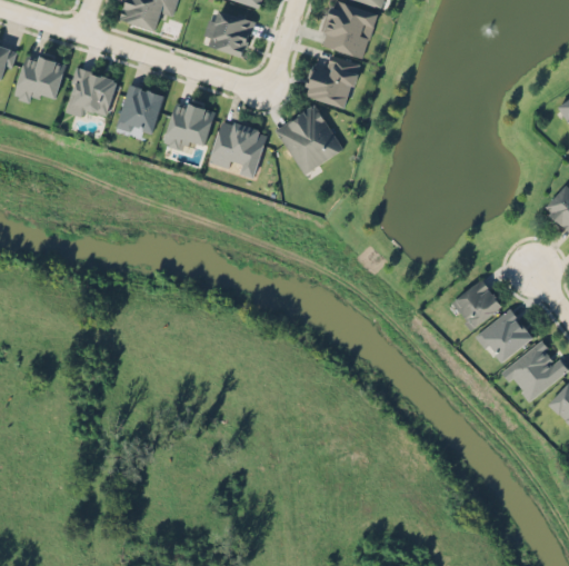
[(125,0),(119,22),(155,32),(160,11),(173,15),(177,0),(125,0)]
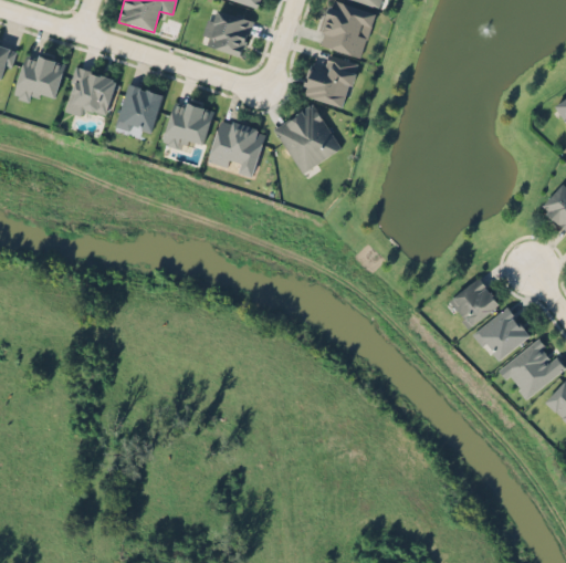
[(260,0),(219,0),(258,11),(260,0)]
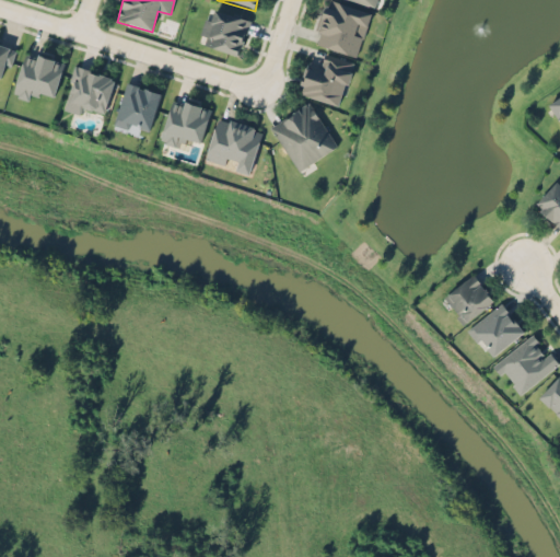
[(371,14),(325,0),(311,45),(358,59),(371,14)]
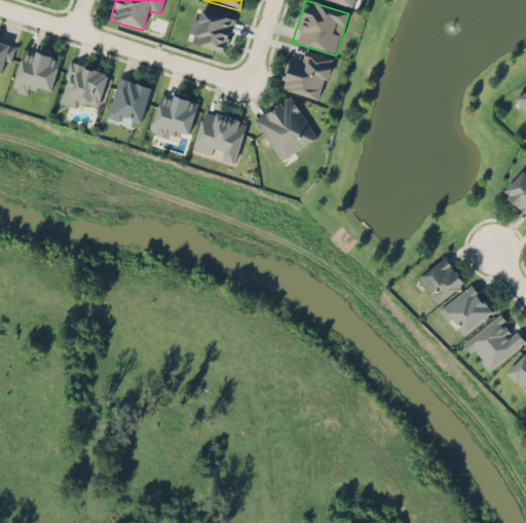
[(355,0),(323,0),(353,9),(355,0)]
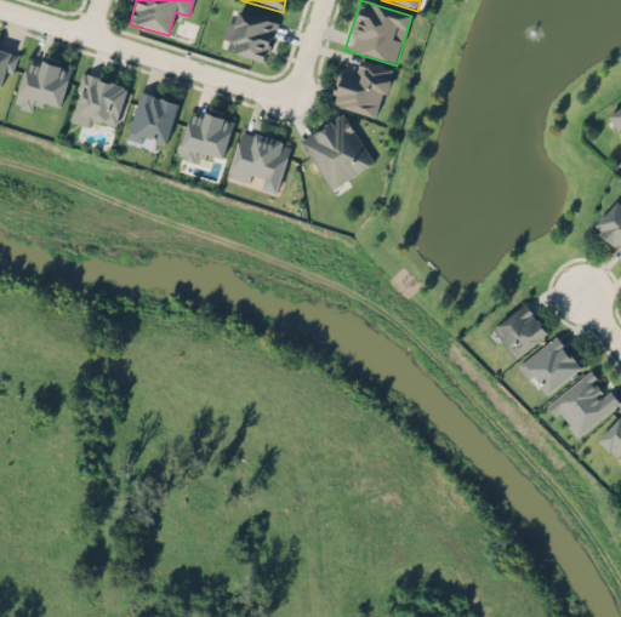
[(278,24),(240,12),(238,23),(228,20),(221,41),(224,43),(222,51),(265,64),(278,24)]
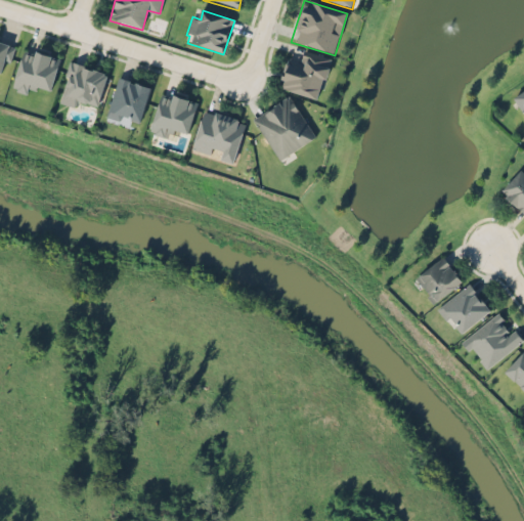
[(0,74),(2,67),(9,70),(15,47),(0,42),(0,74)]
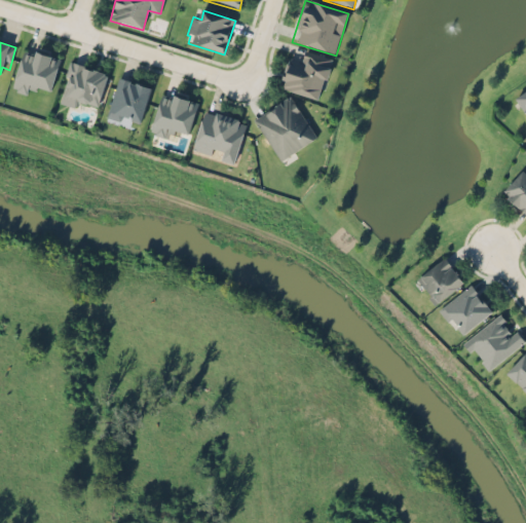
[(61,59),(23,49),(12,92),(29,97),(31,87),(51,92),(61,59)]
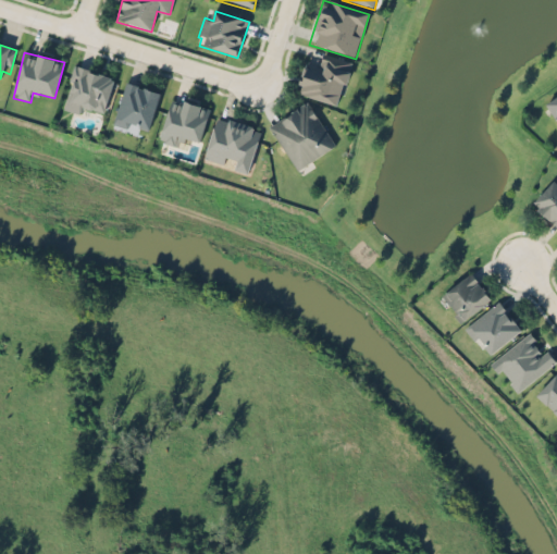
[(353,63),(319,54),(317,64),(305,61),(296,97),(341,108),(353,63)]
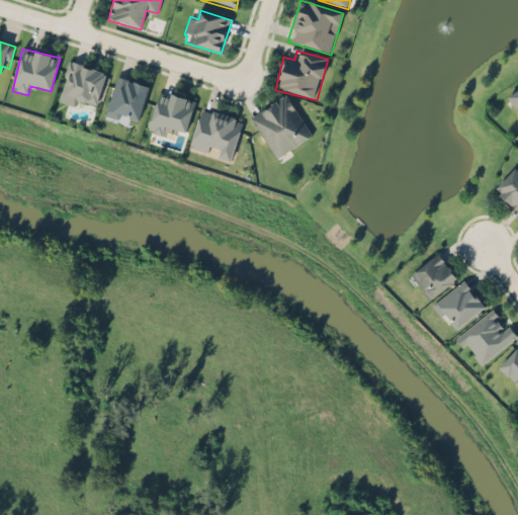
[(106,71),(68,62),(58,103),(78,107),(79,100),(98,105),(106,71)]
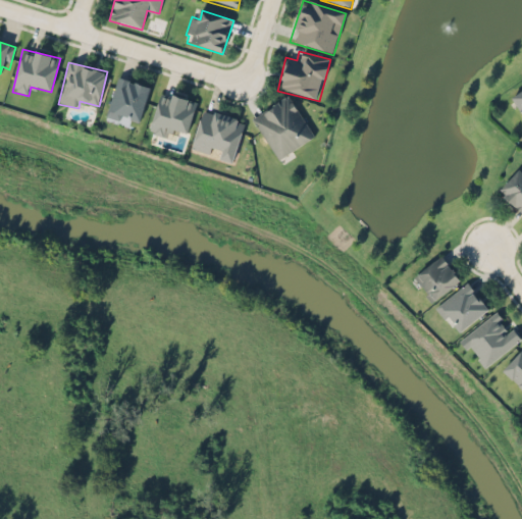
[(150,86),(116,78),(106,118),(140,126),(150,86)]
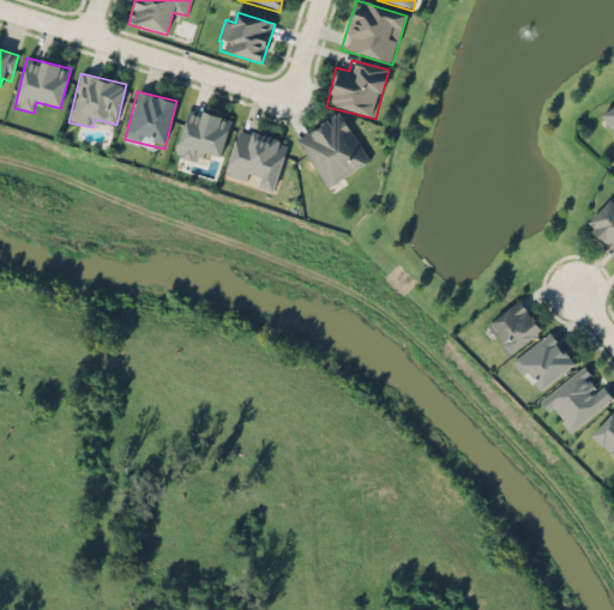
[(613,107),(602,114),(613,136),(613,107)]
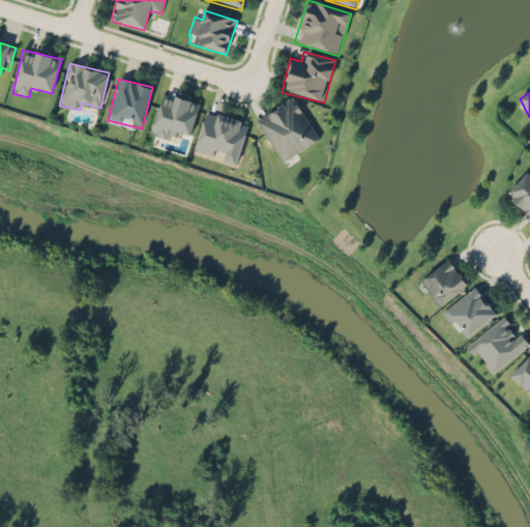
[(151,137),(169,141),(171,132),(192,138),(200,104),(163,93),(151,137)]
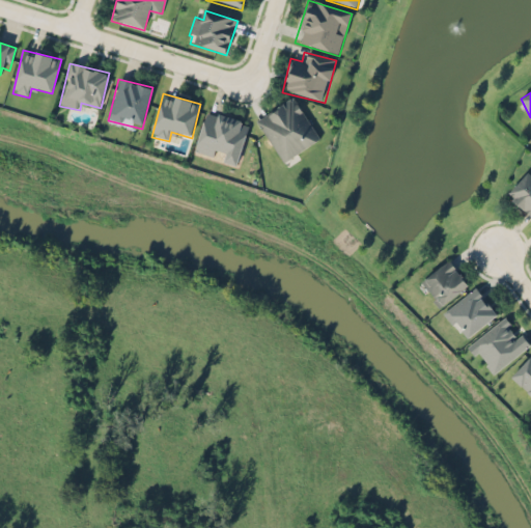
[(320,140),(292,98),(255,121),(283,164),(320,140)]
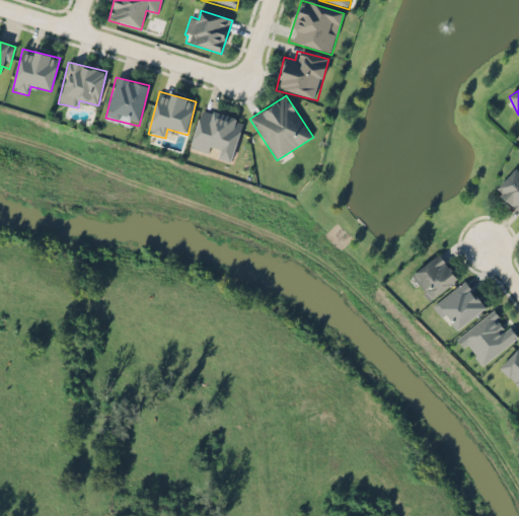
[(231,163),(243,121),(201,108),(190,150),(208,155),(210,148),(222,151),(220,160),(231,163)]
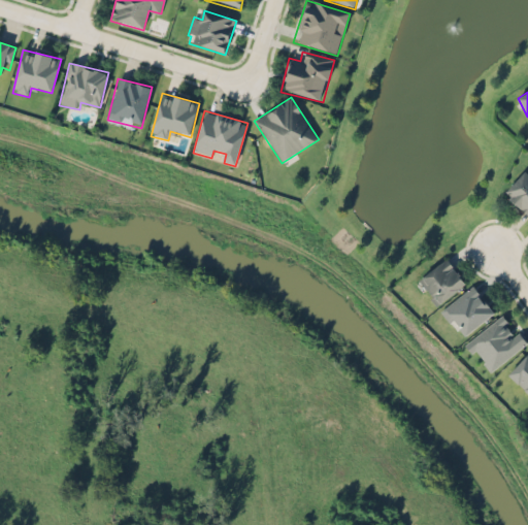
[(527,217),(527,174),(525,172),(504,194),(527,217)]
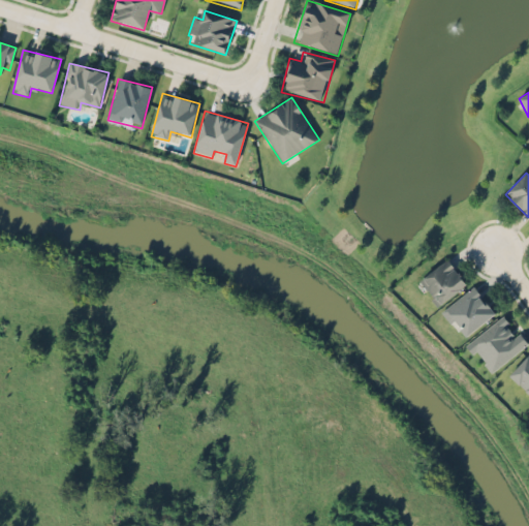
[(417,283),(437,309),(467,285),(447,259),(417,283)]
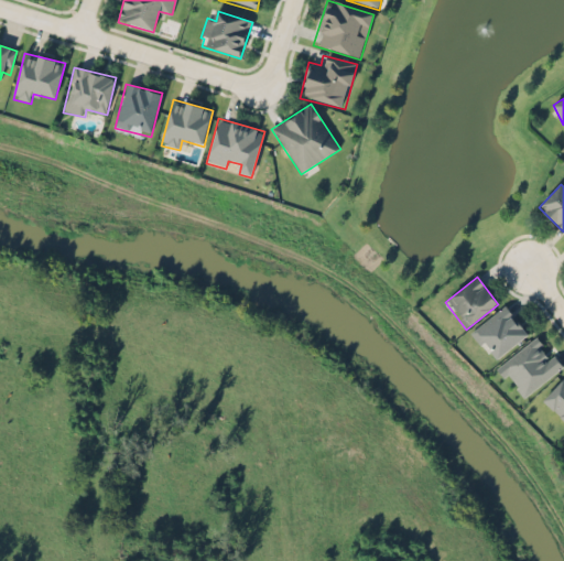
[(529,338),(507,306),(470,332),(492,363),(529,338)]
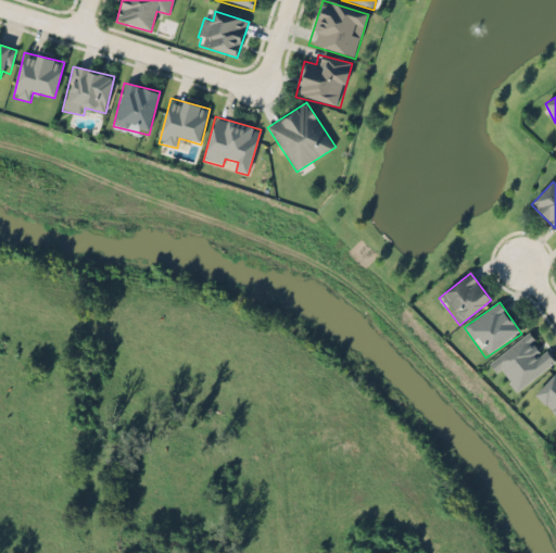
[(489,365),(516,397),(555,363),(528,331),(489,365)]
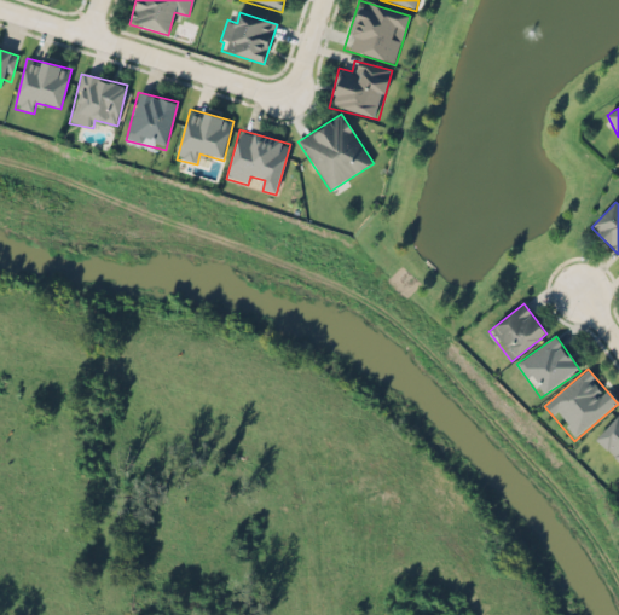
[(618,415),(595,441),(618,464),(618,415)]
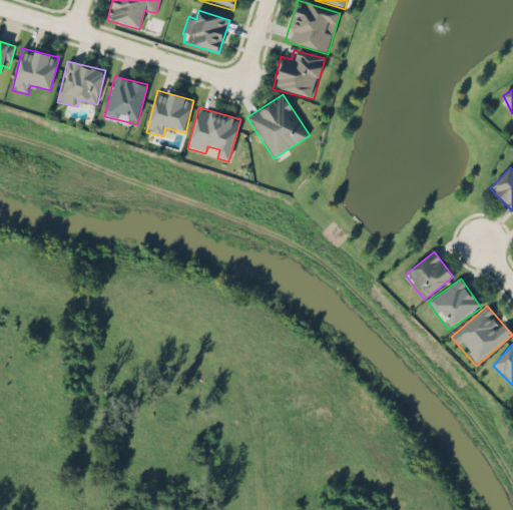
All buildings are outlined.
